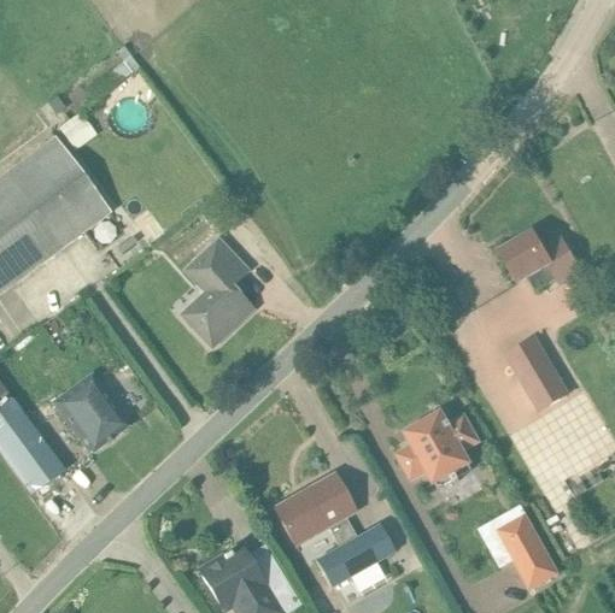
[(98,95),(132,70),(123,60),(91,86),(98,95)]
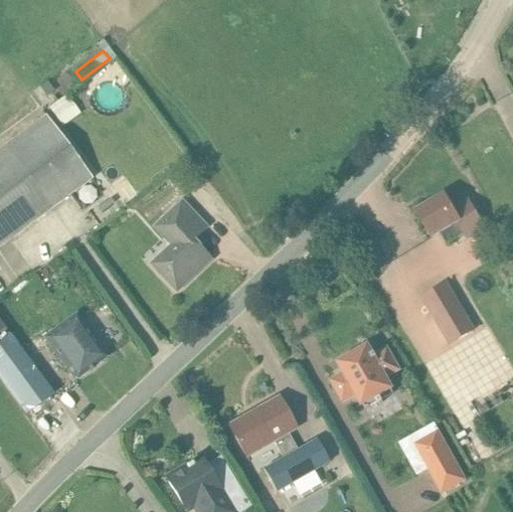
[(64,122),(80,110),(67,94),(52,106),(64,122)]
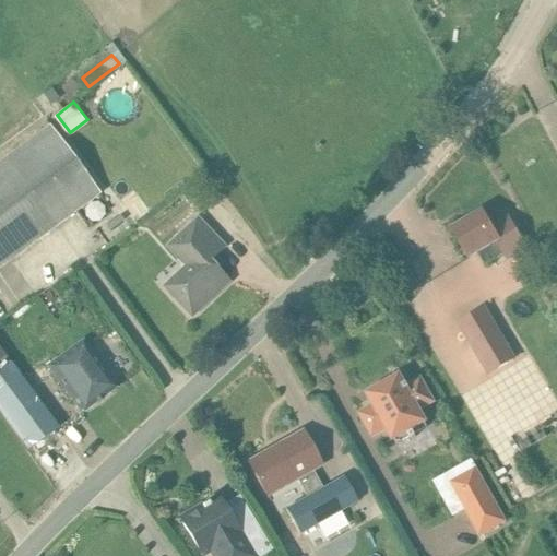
[(0,265),(102,191),(50,121),(0,158),(0,265)]
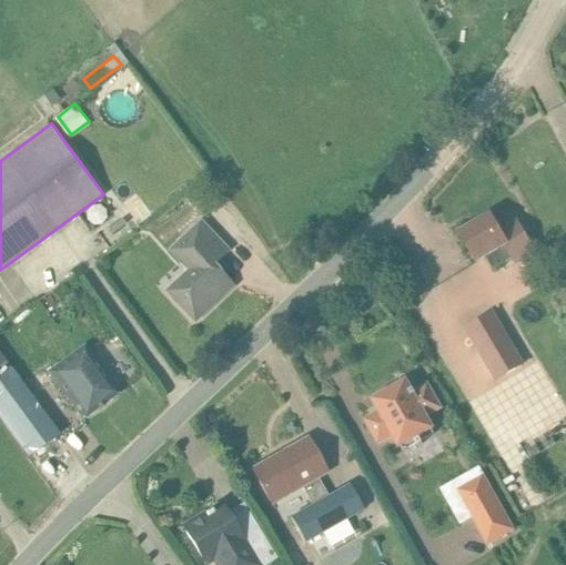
[(486,253),(494,268),(515,255),(517,260),(536,249),(518,218),(502,228),(492,212),(462,230),(478,258),(486,253)]
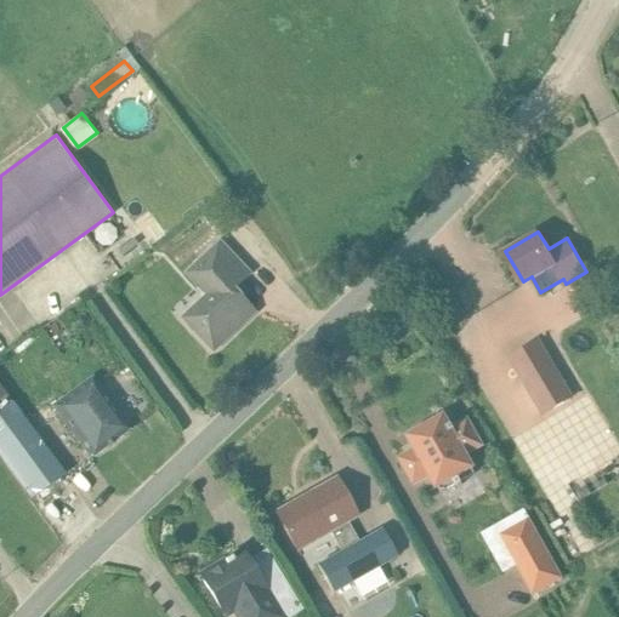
[(256,309),(234,286),(251,270),(221,238),(187,269),(208,292),(183,315),(215,349),(256,309)]
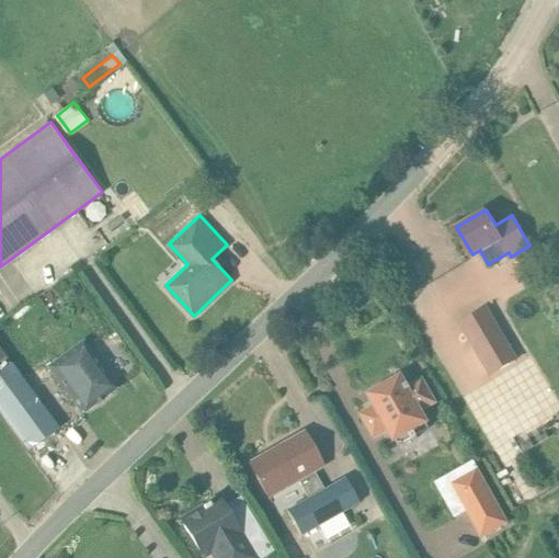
[(492,373),(517,357),(488,307),(463,321),(492,373)]
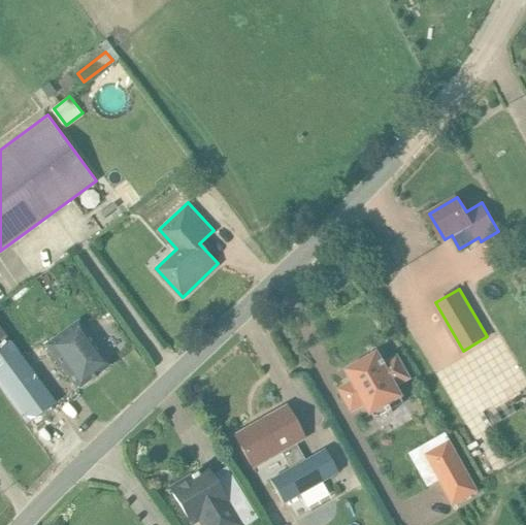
[(80,319),(46,342),(78,387),(112,363),(80,319)]
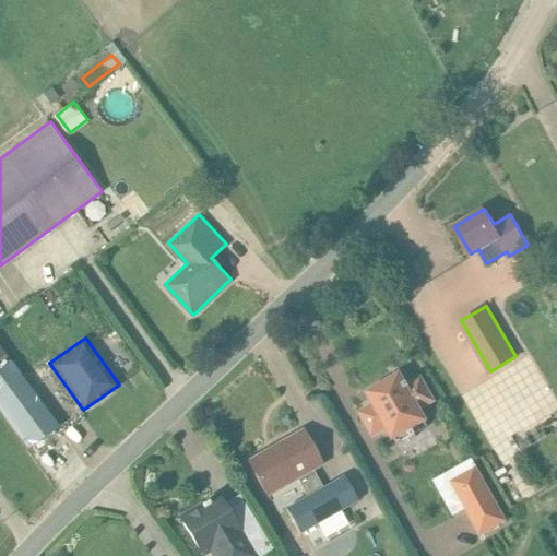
[(0,344),(0,405),(31,447),(59,425),(0,344)]
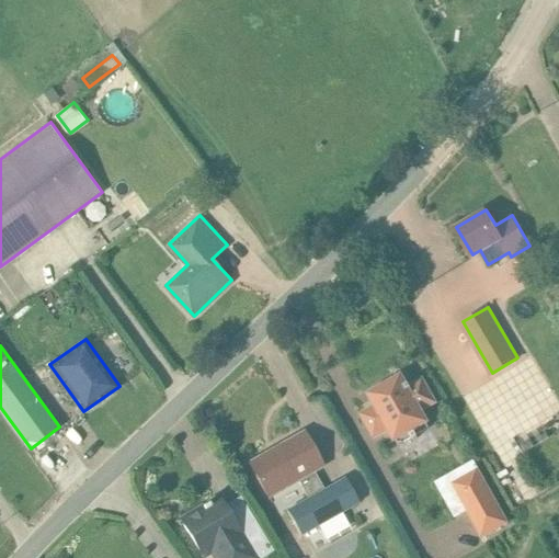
[(435,400),(423,379),(412,385),(410,382),(407,384),(402,376),(397,378),(396,375),(375,387),(377,390),(372,394),(378,405),(364,412),(376,433),(390,425),(400,443),(413,435),(414,439),(420,435),(418,433),(431,425),(421,408),(435,400)]
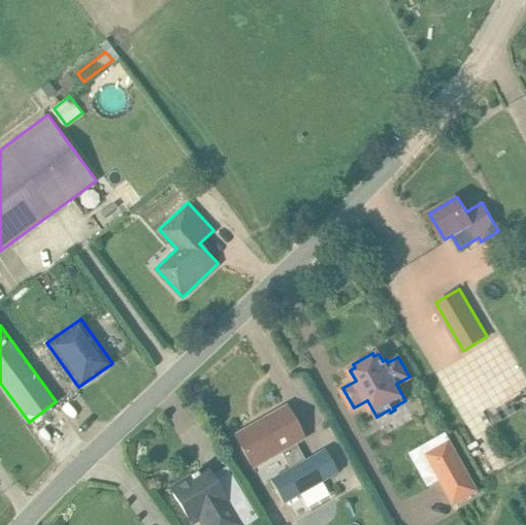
[(254,464),(282,449),(292,467),(270,479),(284,503),(340,471),(327,447),(306,458),(296,440),(305,435),(288,404),(236,434),(254,464)]
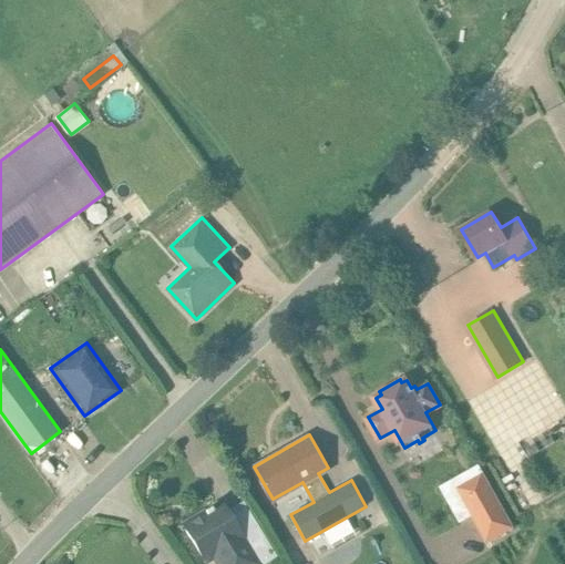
[(489,540),(515,526),(485,471),(460,484),(489,540)]
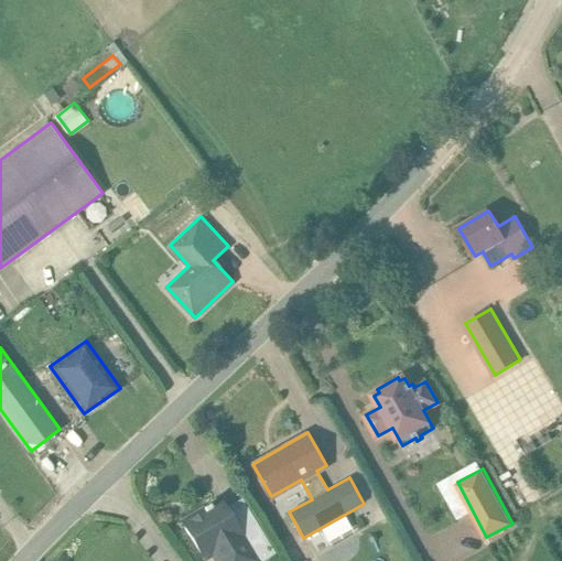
[(231,518),(225,507),(219,498),(183,520),(207,559),(214,554),(217,560),(258,560),(276,551),(257,519),(240,530),(233,517),(231,518)]
